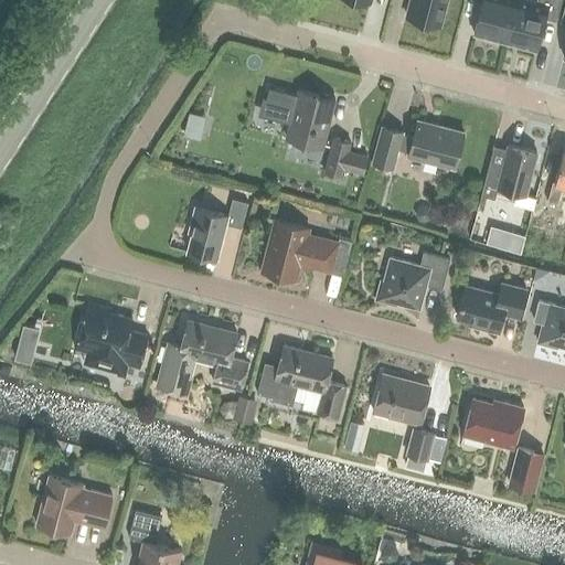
[(412,0),(408,18),(439,25),(446,0),(412,0)]
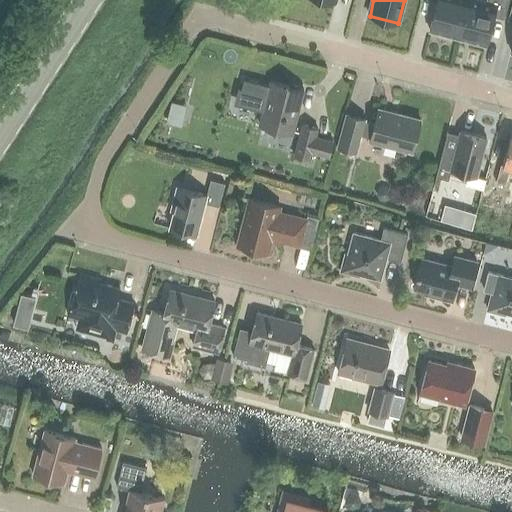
[(434,0),(438,1),(430,31),(458,38),(468,0),(434,0)]
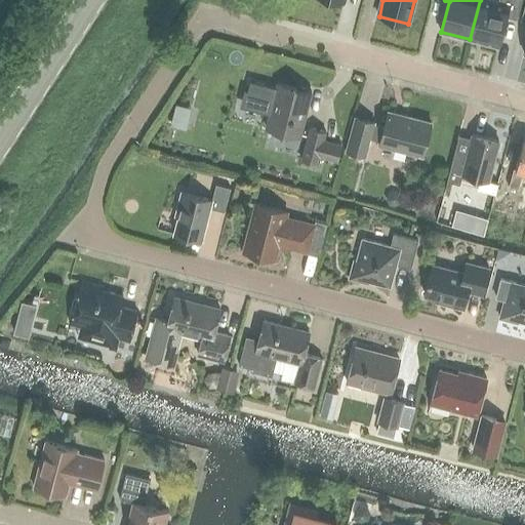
[(507,16),(518,18),(522,0),(498,0),(498,1),(493,0),(480,0),(470,39),(498,46),(507,16)]
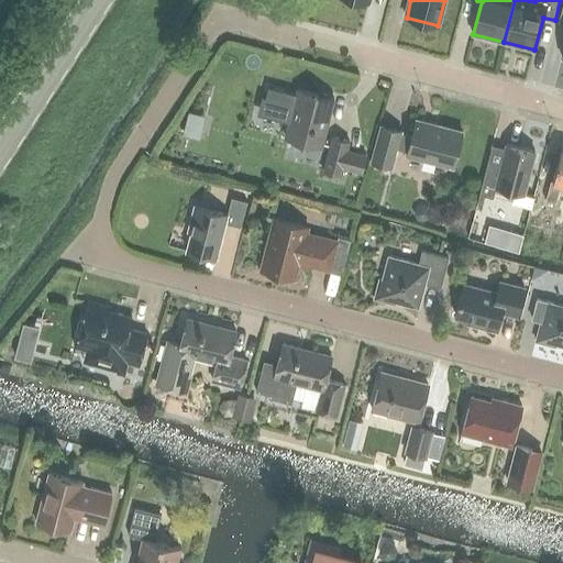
[(269,89),(263,113),(290,121),(286,139),(322,148),(334,99),(328,97),(329,95),(318,91),(318,95),(298,89),(297,96),(269,89)]
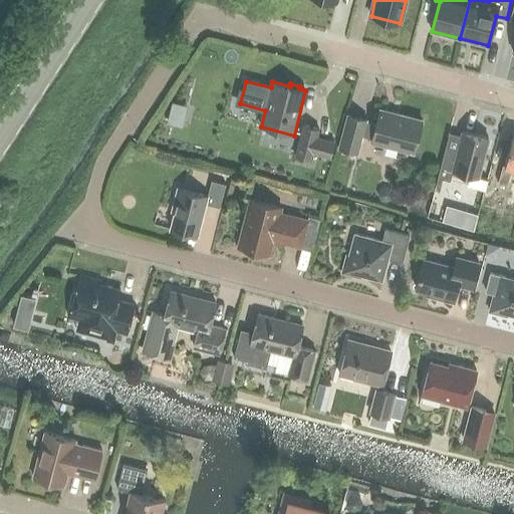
[(415,152),(423,120),(379,109),(376,123),(366,120),(366,119),(348,114),(339,148),(357,153),(361,136),(372,138),(371,141),(415,152)]
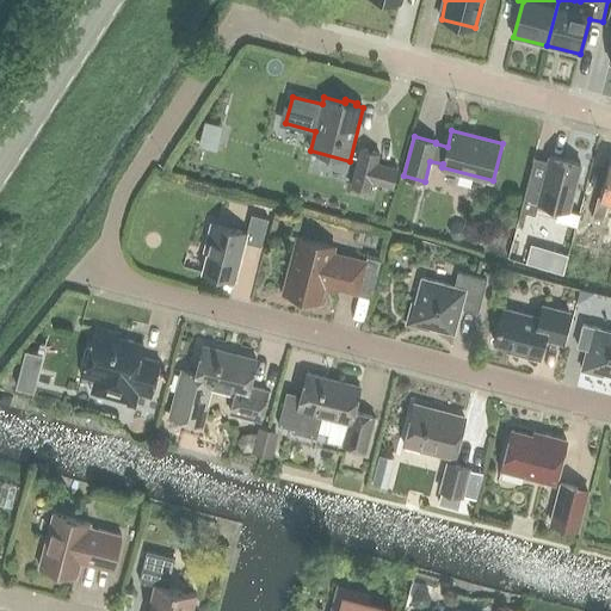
[(393,187),(397,170),(376,164),(378,154),(360,149),(350,187),(369,192),(371,183),(393,187)]
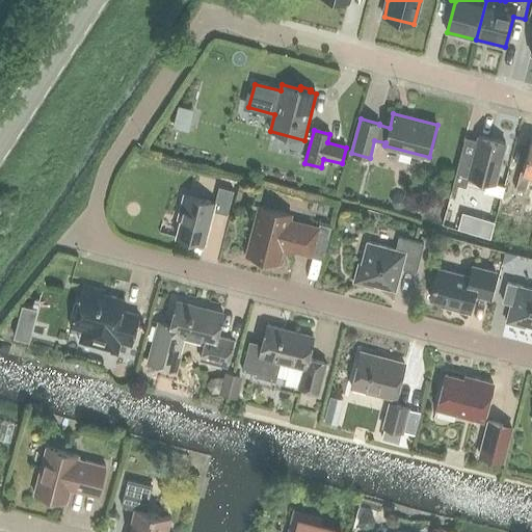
[(501,196),(504,186),(494,184),(505,142),(478,136),(471,163),(458,160),(452,183),(466,187),(468,178),(485,183),(483,191),(501,196)]
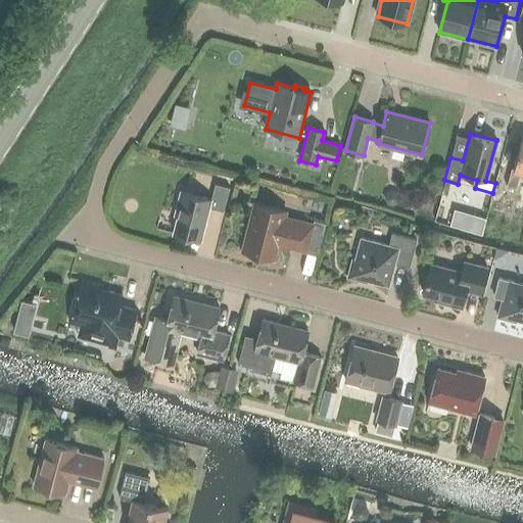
[(511,169),(507,186),(516,188),(520,171),(522,172),(522,139),(520,138),(513,169),(511,169)]
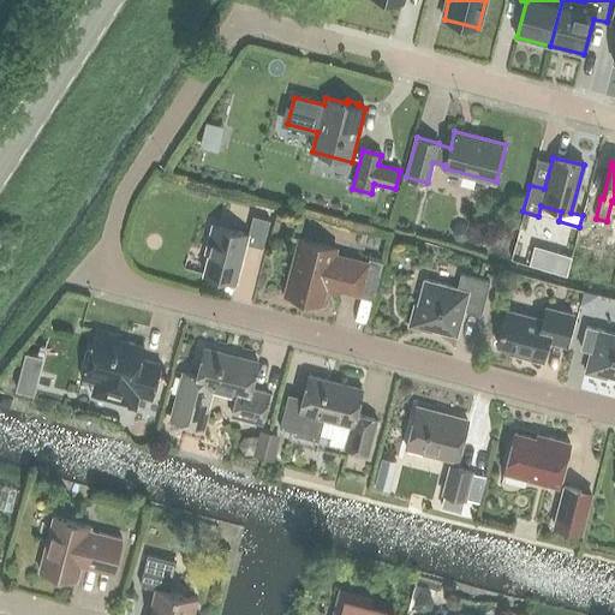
[(263,249),(270,221),(254,216),(249,234),(213,226),(206,252),(209,254),(204,274),(237,282),(246,244),(263,249)]
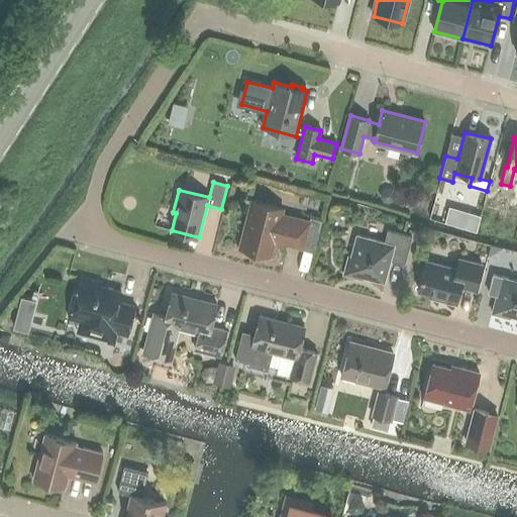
[(381,193),(380,198),(383,203),(388,204),(393,201),(394,196),(391,191),(386,190),(381,193)]
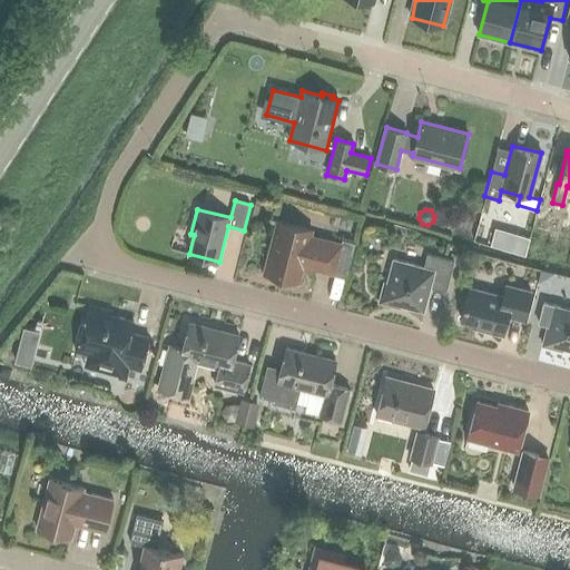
[(277,222),(264,273),(298,282),(303,265),(334,273),(342,245),(311,237),(312,231),(277,222)]
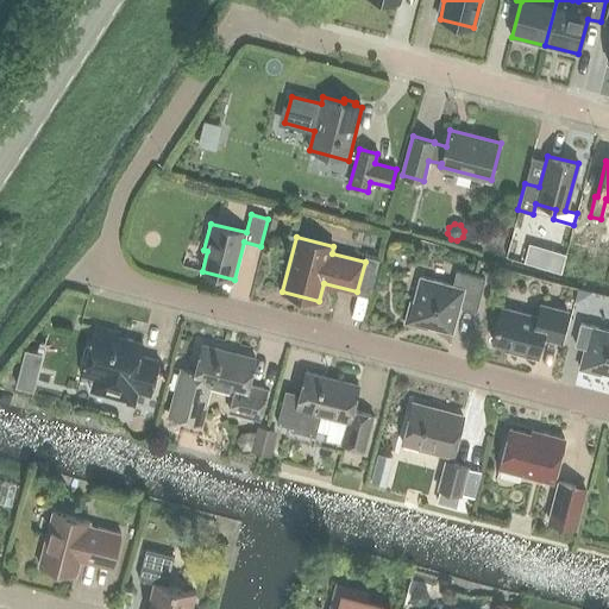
[(552,250),(547,269),(560,271),(565,253),(552,250)]
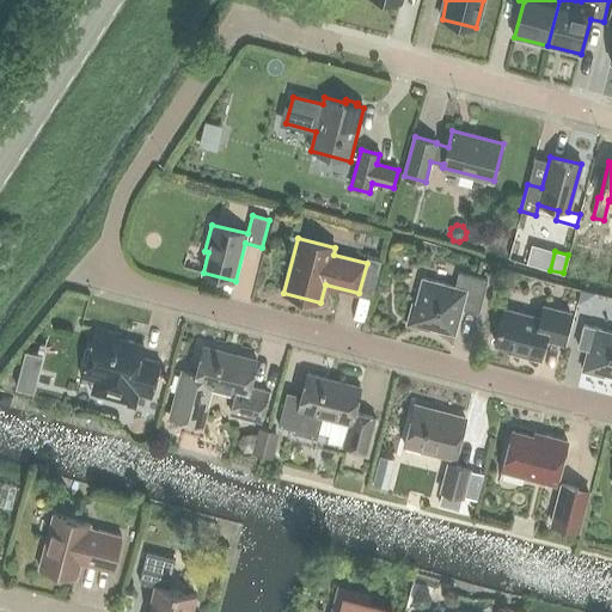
[(479,313),(488,281),(459,274),(456,287),(422,279),(416,305),(412,304),(407,325),(428,331),(429,328),(456,335),(461,308),(479,313)]
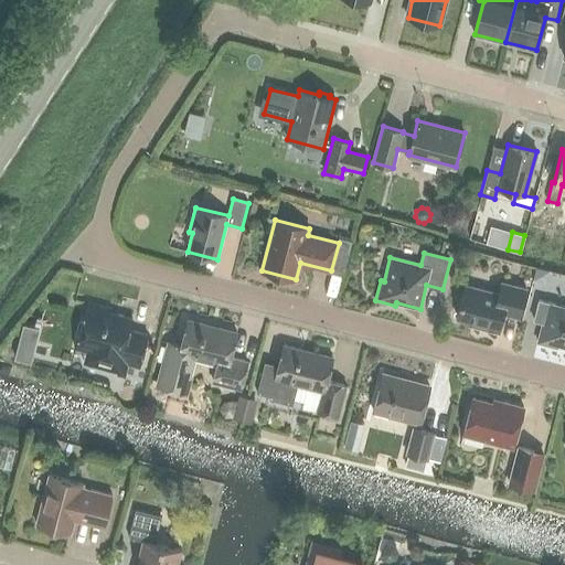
[(526,289),(502,283),(498,298),(465,289),(457,317),(486,324),(484,328),(499,332),(504,313),(520,317),(526,289)]
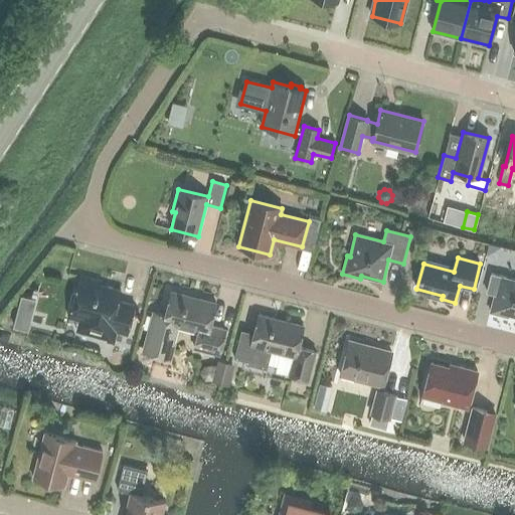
[(491,274),(486,292),(495,294),(490,312),(507,317),(508,314),(514,316),(514,280),(502,277),(491,274)]
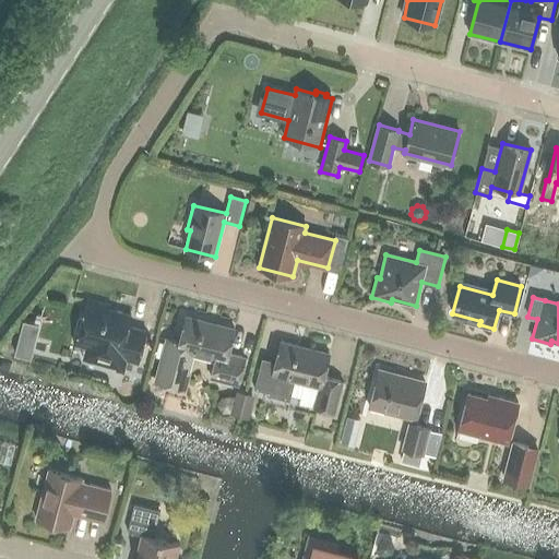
[(87,299),(79,331),(94,334),(92,344),(120,352),(119,358),(128,360),(138,364),(146,331),(129,326),(131,316),(110,310),(111,306),(87,299)]
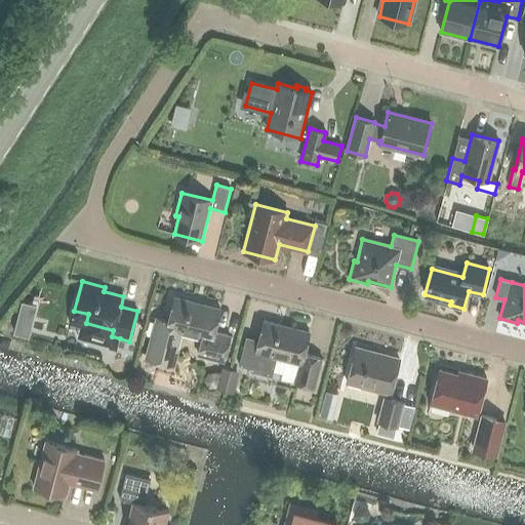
[(224,362),(231,336),(214,332),(220,309),(174,297),(168,320),(156,317),(145,359),(174,366),(183,333),(202,338),(198,355),(224,362)]
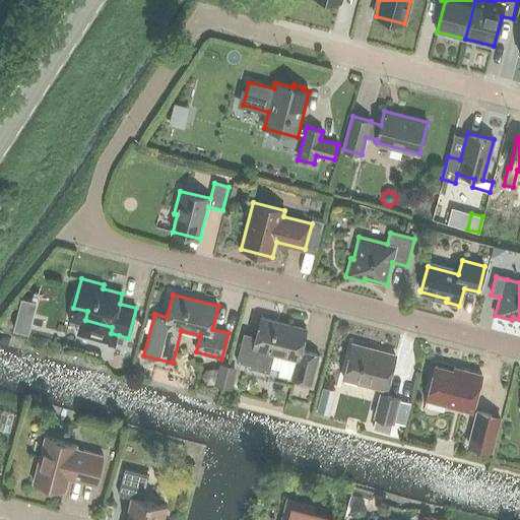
[(35,332),(44,300),(27,296),(19,328),(35,332)]
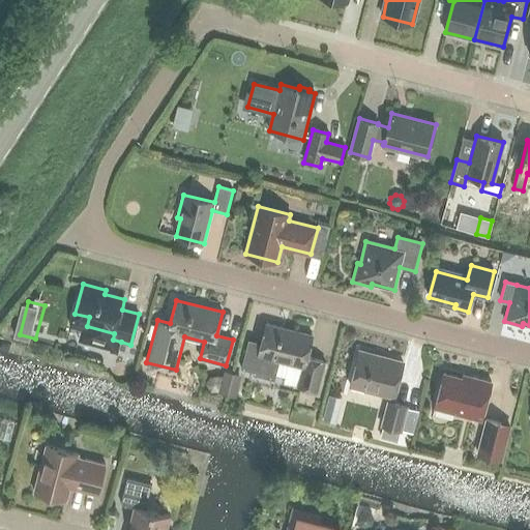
[(317,392),(325,362),(306,357),(313,335),(266,323),(261,344),(258,355),(278,361),(303,367),(298,387),(317,392)]
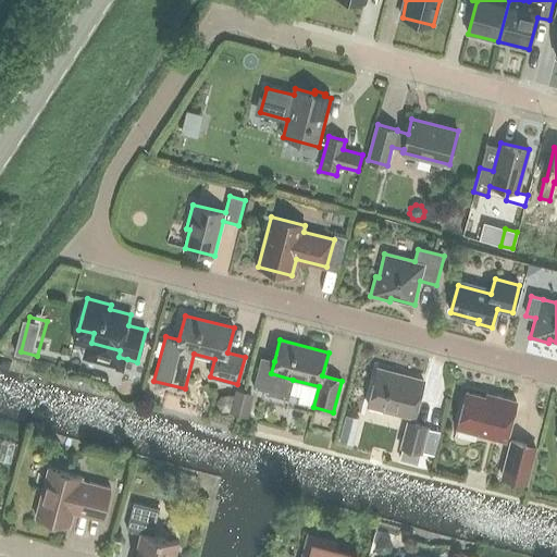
[(261,357),(254,387),(265,390),(265,393),(288,398),(289,395),(293,380),(271,373),(274,361),(261,357)]
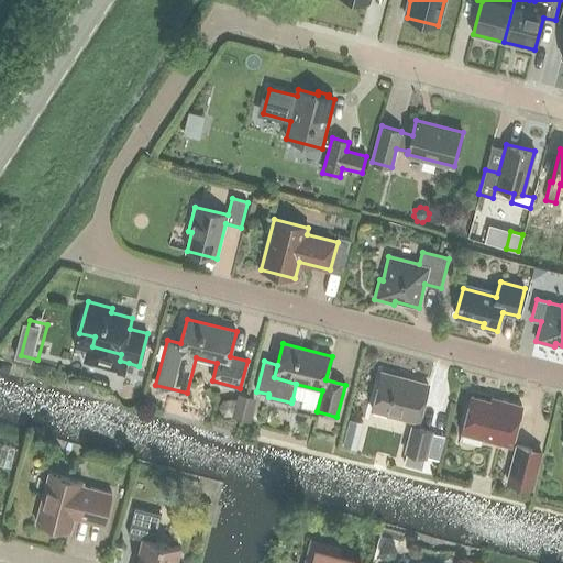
[(419,421),(429,386),(383,373),(373,406),(388,410),(388,412),(419,421)]
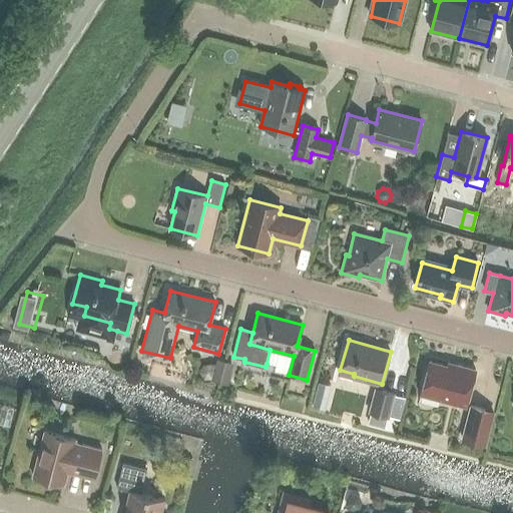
[(234,364),(217,359),(212,380),(228,384),(234,364)]
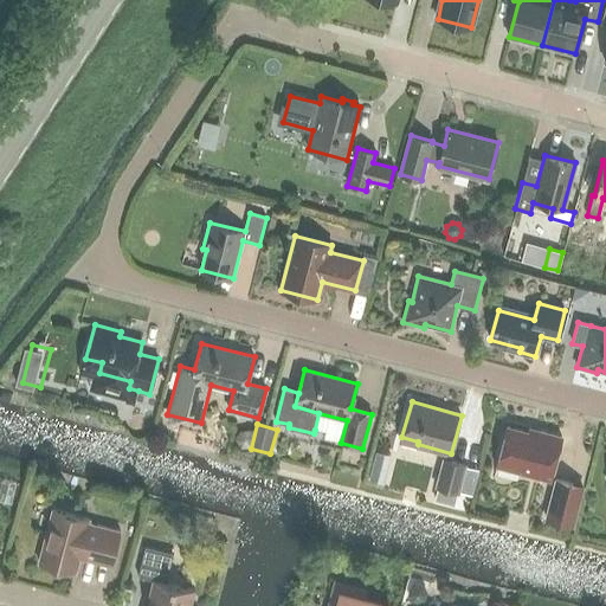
[(550,481),(562,437),(541,431),(540,434),(508,426),(497,466),(550,481)]
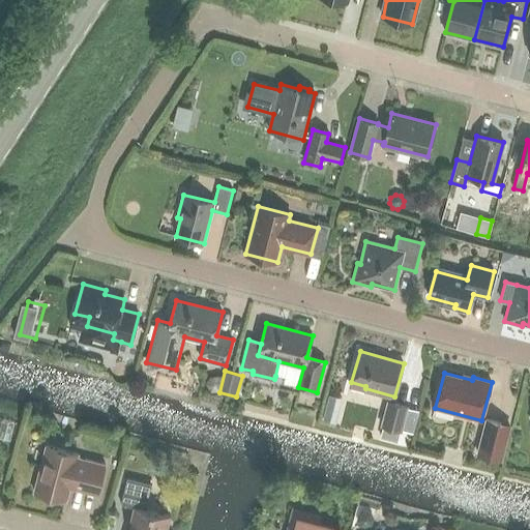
[(408,408),(388,403),(382,425),(402,431),(408,408)]
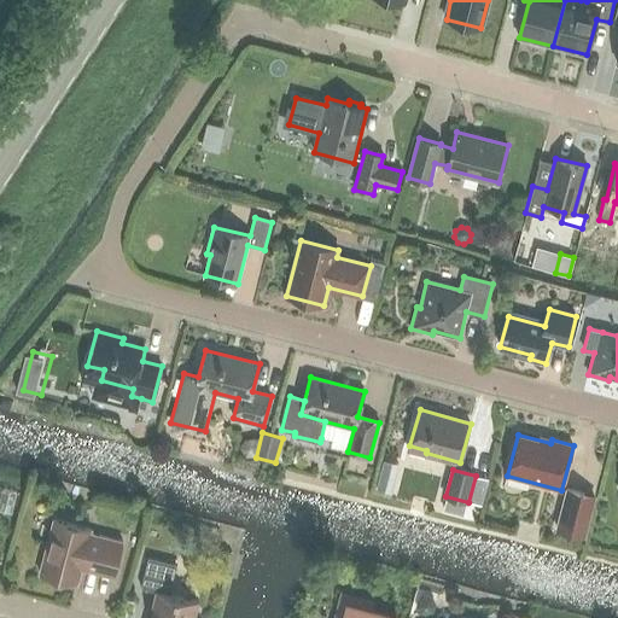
[(378,482),(377,489),(392,493),(392,491),(389,485),(378,482)]
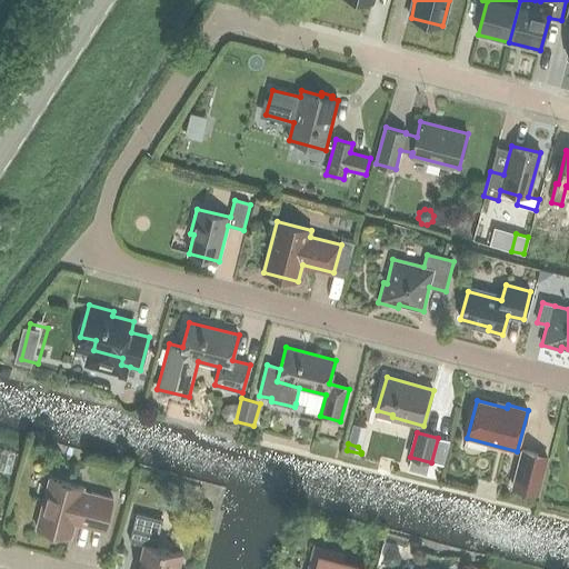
[(521,449),(511,487),(528,491),(538,453),(521,449)]
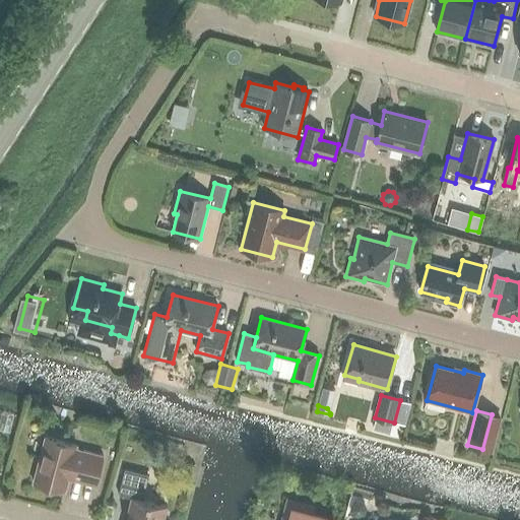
[(34,482),(65,491),(68,478),(95,485),(104,456),(76,449),(77,446),(46,438),(34,482)]
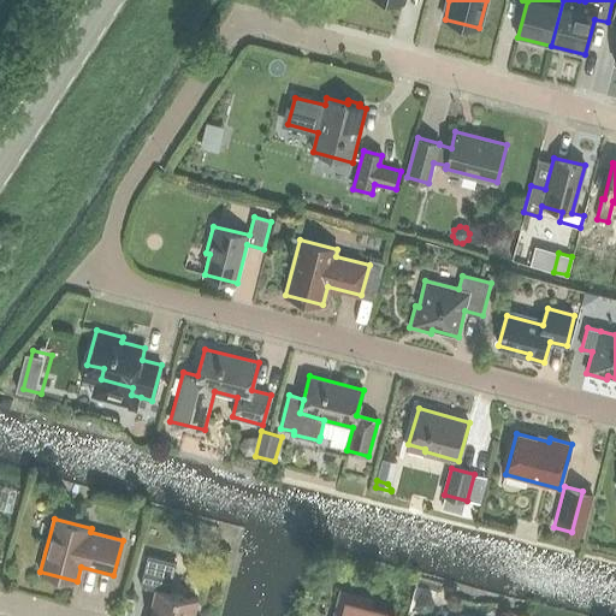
[(150,615),(193,615),(197,599),(169,592),(177,563),(148,556),(141,586),(158,590),(150,615)]
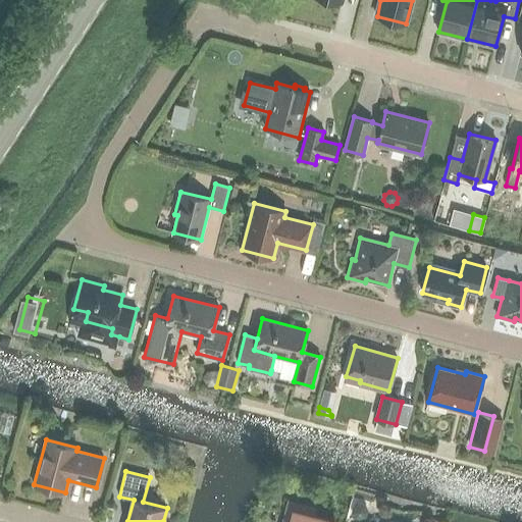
[(332,521),(333,521),(312,516),(314,510),(291,503),(284,521),(332,521)]
